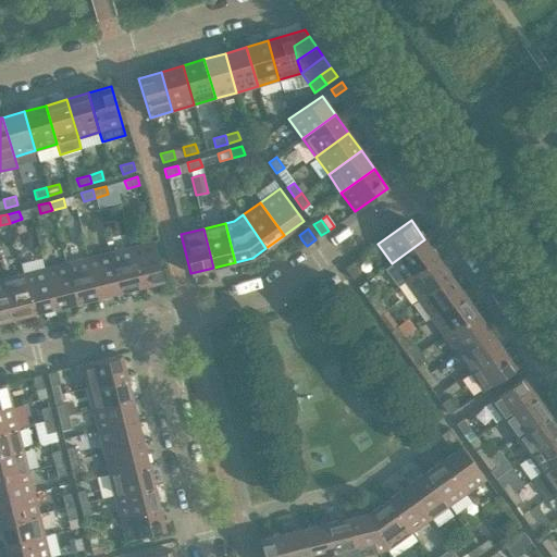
[(392,263),(385,268),(397,286),(405,281),(437,258),(437,257),(424,239),(392,263)]
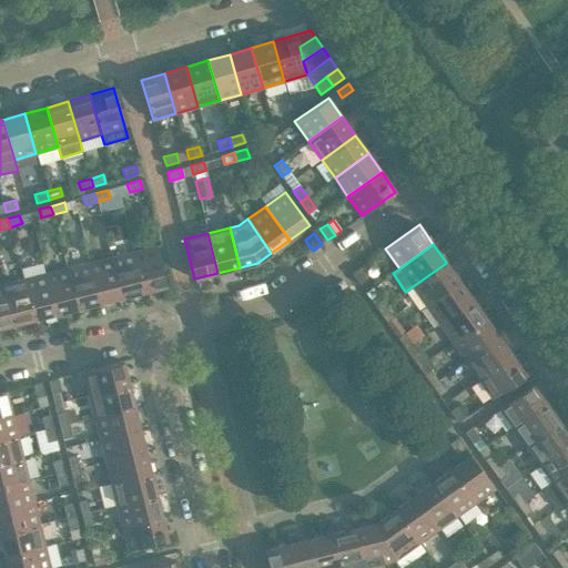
[(156,245),(133,252),(143,292),(166,286),(156,245)]
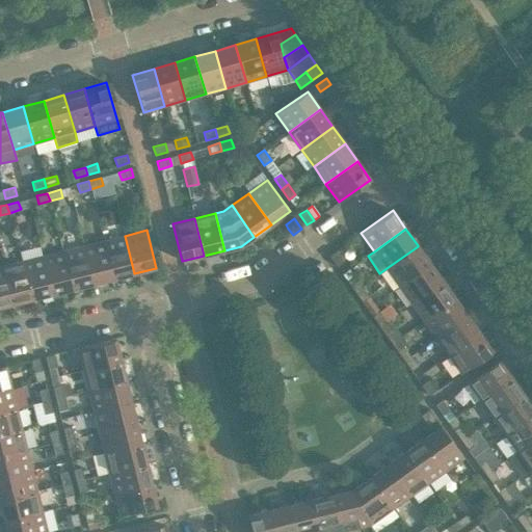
[(125,236),(104,241),(113,278),(134,273),(125,236)]
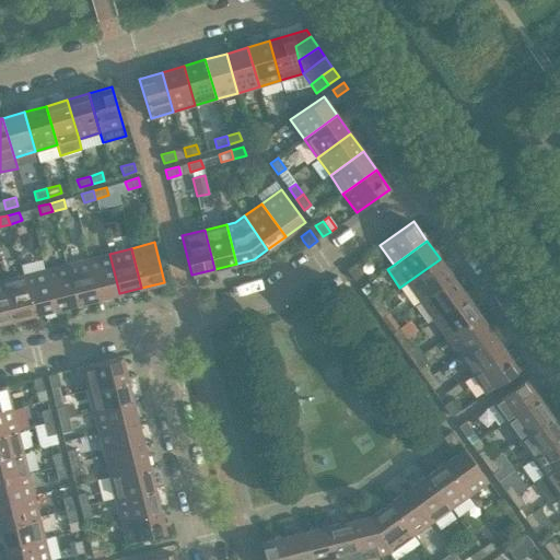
[(109,254),(88,258),(97,299),(119,293),(109,254)]
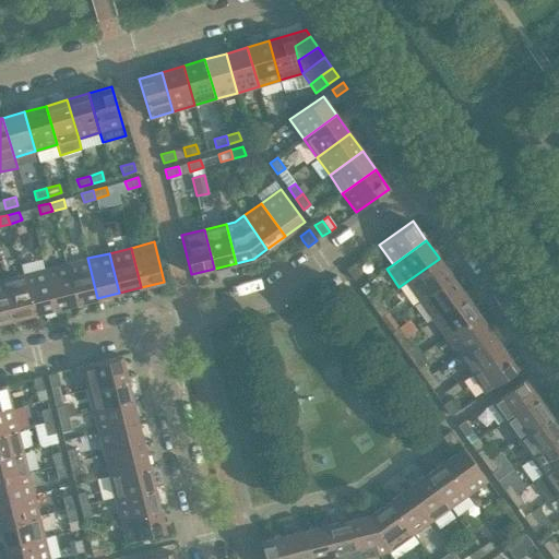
[(87,258),(66,263),(75,304),(97,298),(87,258)]
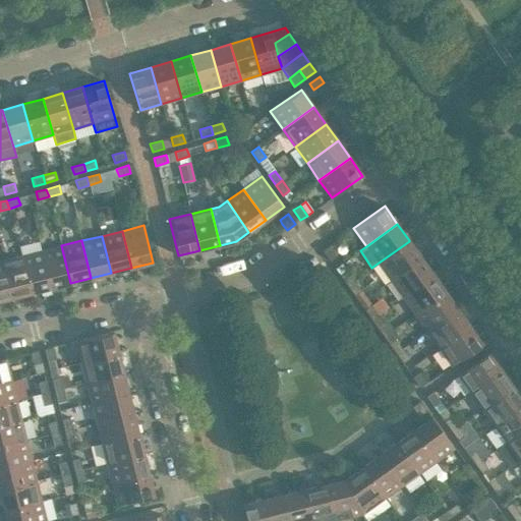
[(409,241),(379,263),(391,280),(421,257),(409,241)]
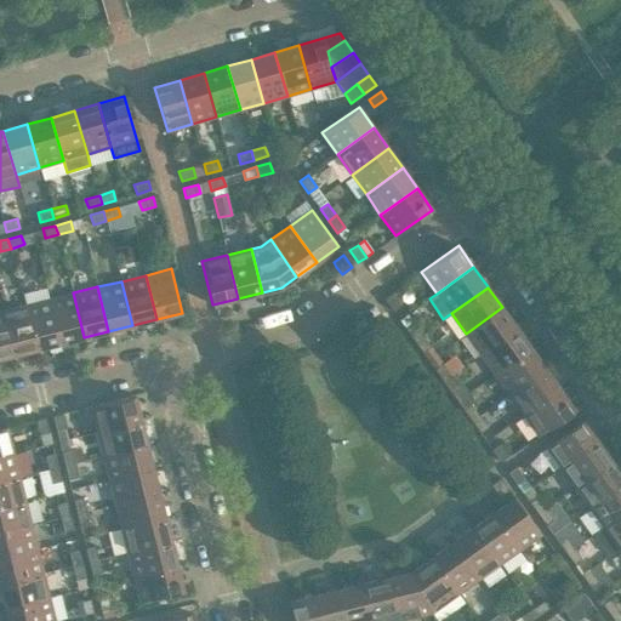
[(73,292),(50,298),(61,343),(84,337),(73,292)]
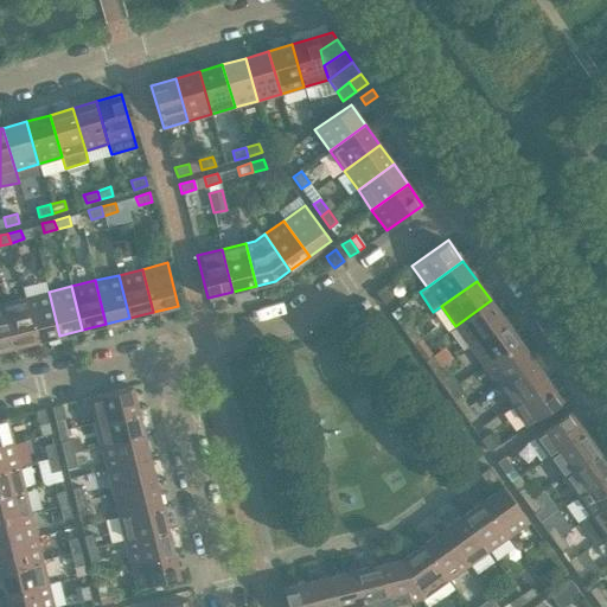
[(391,298),(383,287),(376,292),(384,304),(391,298)]
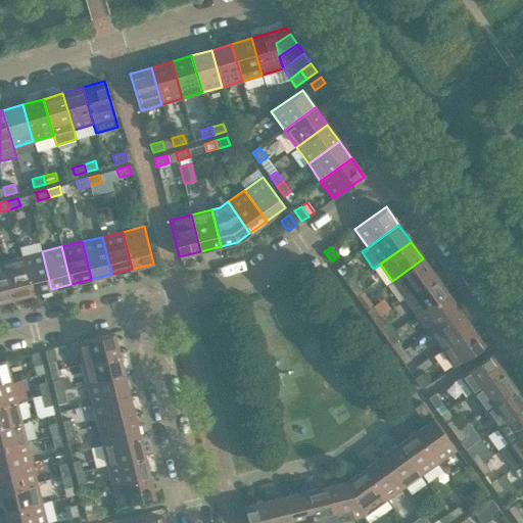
[(42,251),(21,256),(31,294),(51,289),(42,251)]
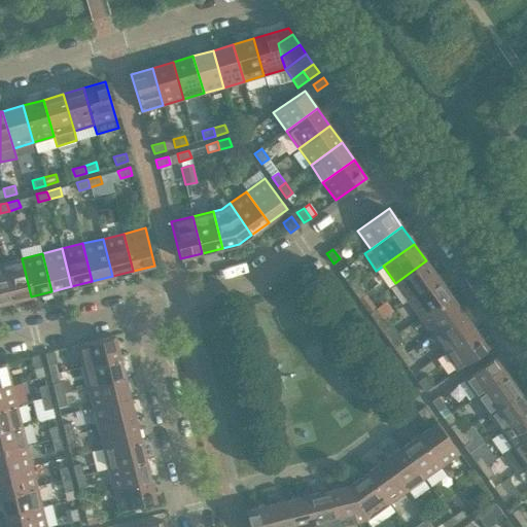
[(22,258),(1,264),(10,301),(31,296),(22,258)]
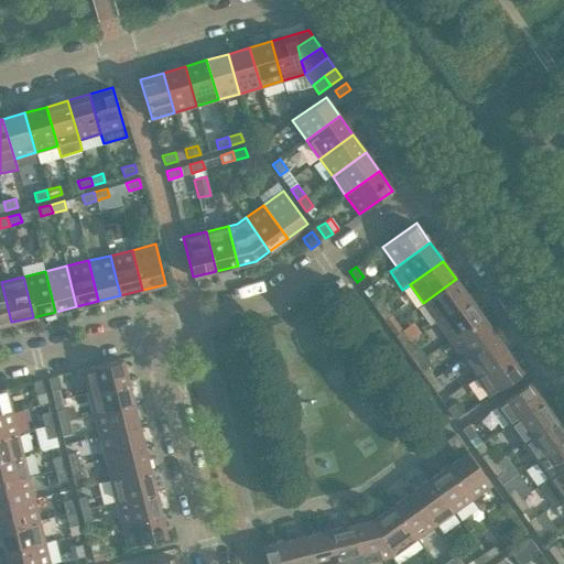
[(338,288),(344,283),(339,278),(334,282),(338,288)]
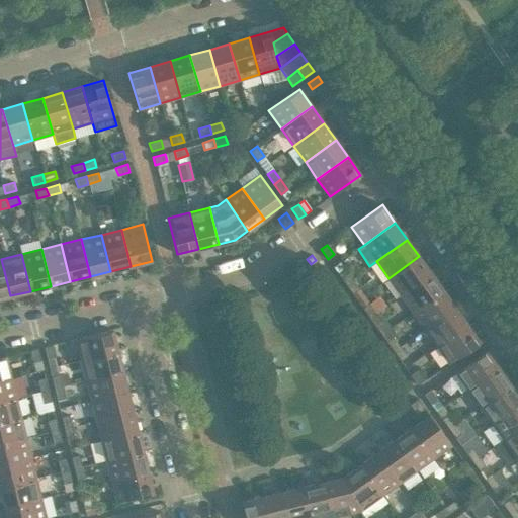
[(419,256),(389,278),(401,295),(431,273),(419,256)]
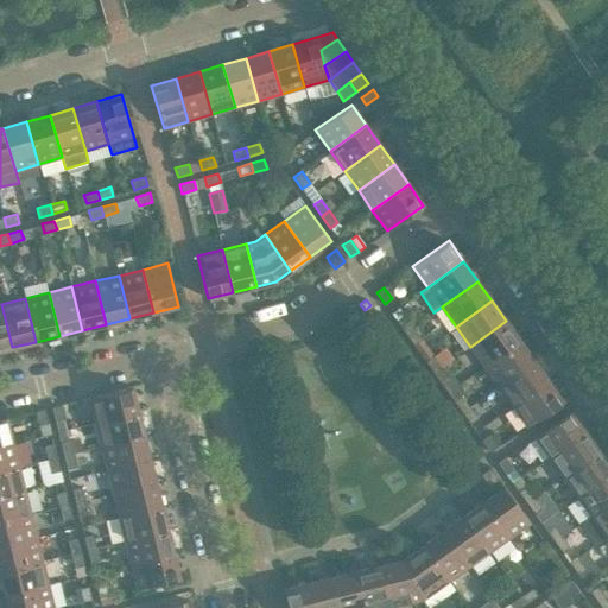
[(1,304),(0,304),(0,349),(12,347),(1,304)]
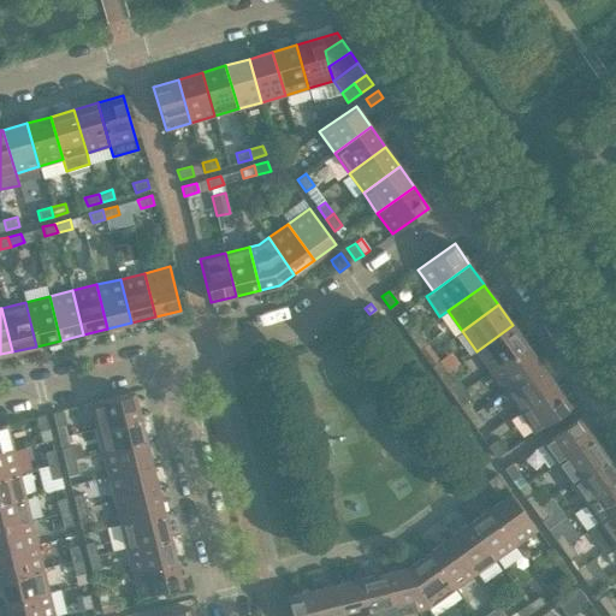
[(410,320),(402,326),(410,337),(418,332),(410,320)]
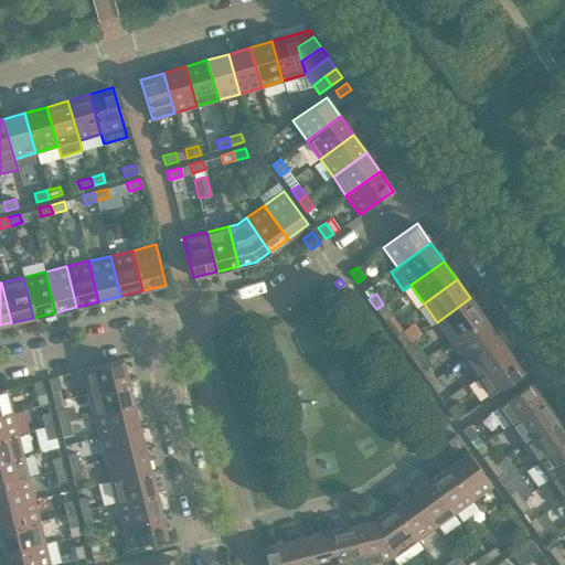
[(470,298),(437,322),(449,340),(483,316),(470,298)]
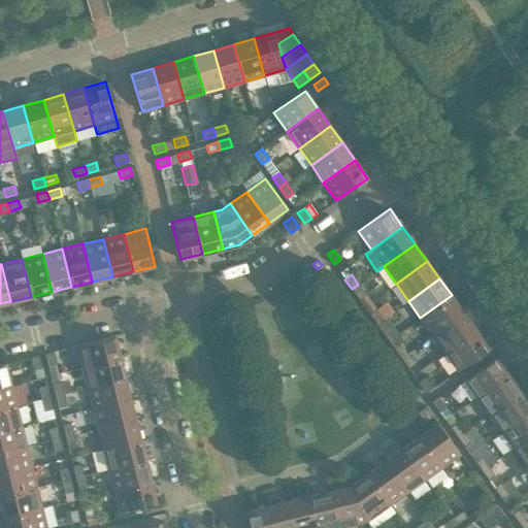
[(370,301),(365,294),(358,285),(352,289),(364,306),(370,301)]
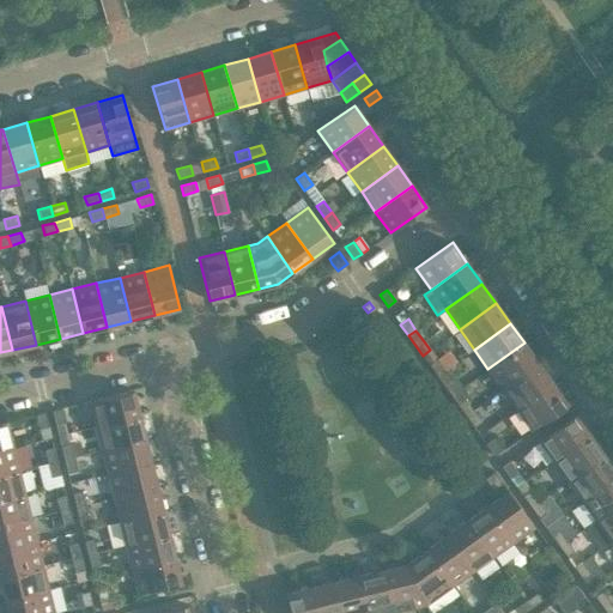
[(525,343),(487,369),(502,389),(539,363),(525,343)]
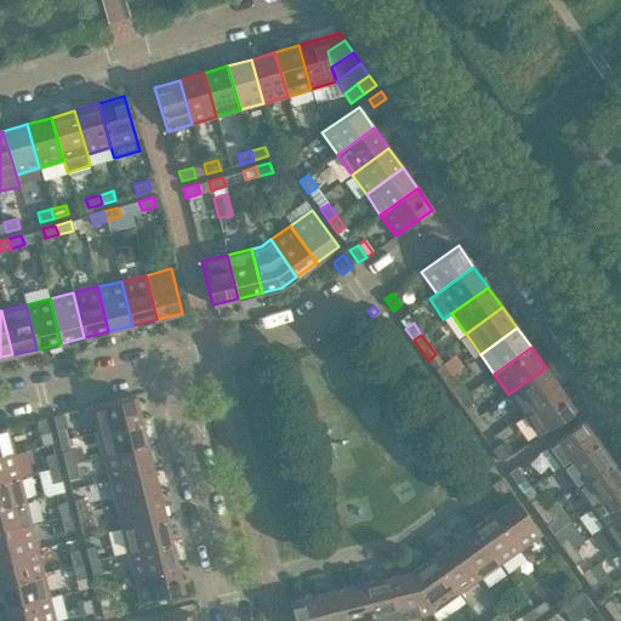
[(450,375),(436,354),(428,360),(443,380),(450,375)]
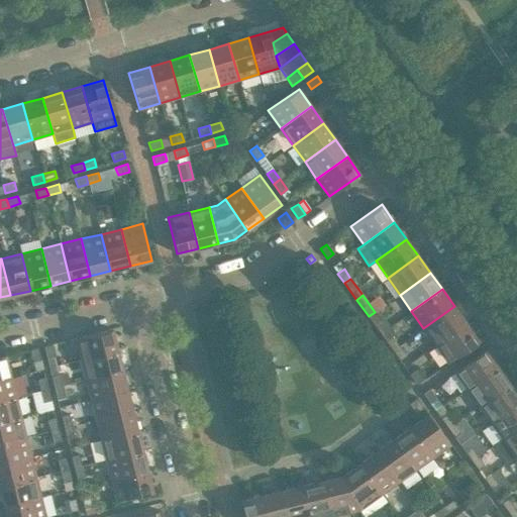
[(454,306),(423,328),(435,344),(466,323),(454,306)]
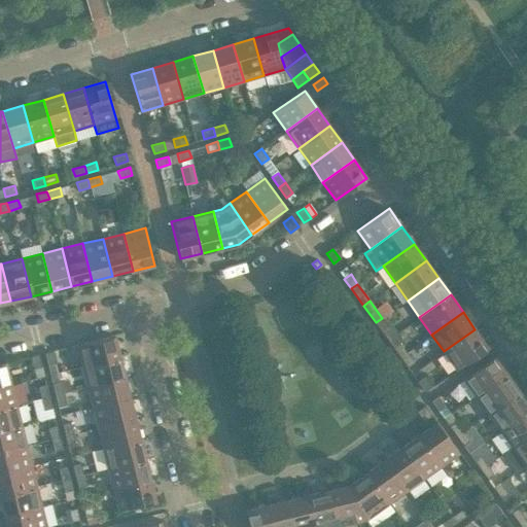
[(389,328),(382,318),(376,322),(383,332),(389,328)]
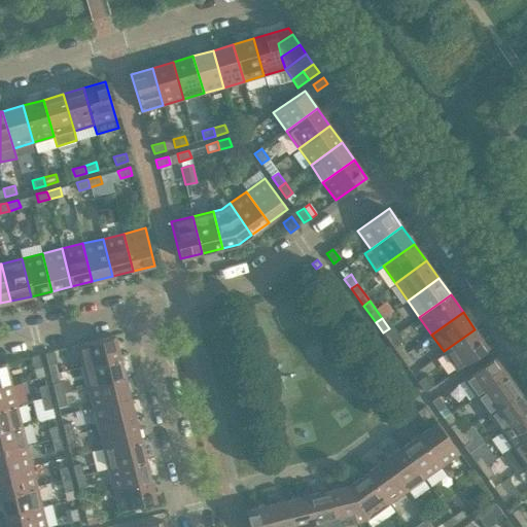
[(475,329),(444,351),(457,370),(488,347),(475,329)]
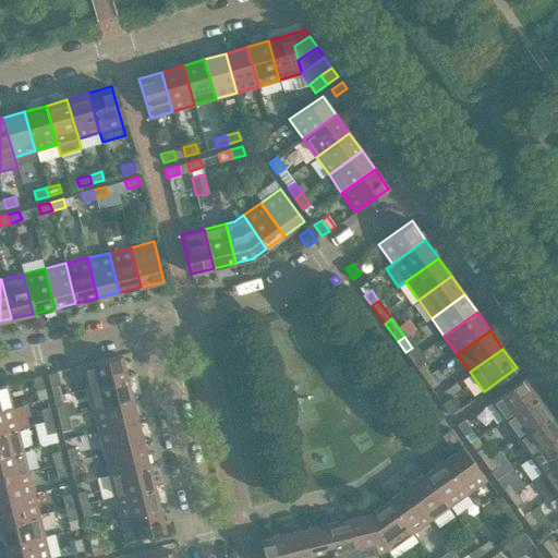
[(121,355),(82,365),(87,388),(126,378),(121,355)]
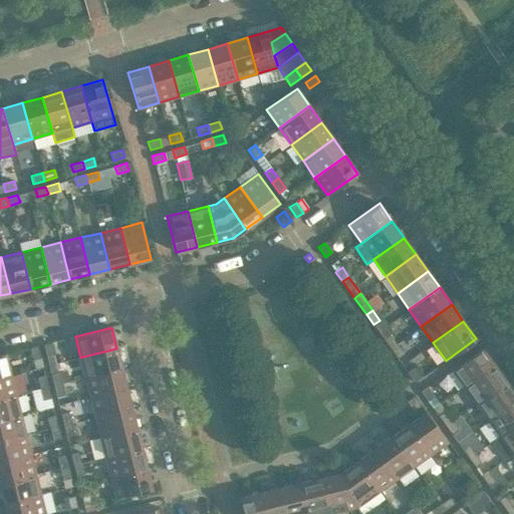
[(390,334),(382,338),(390,348),(397,343),(390,334)]
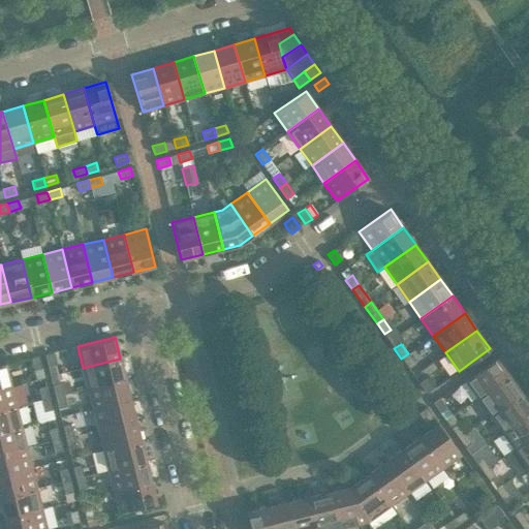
[(53,352),(44,354),(48,366),(56,364),(53,352)]
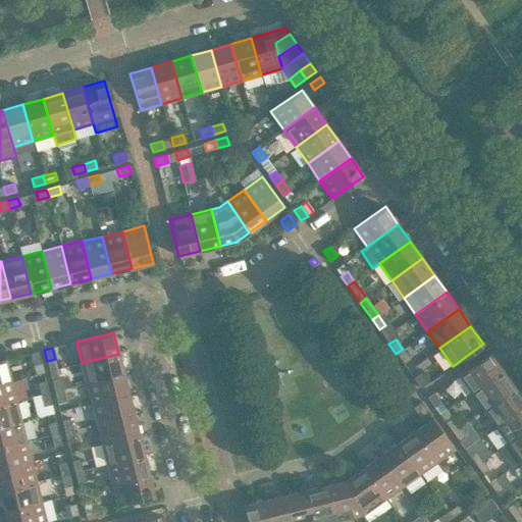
[(410,359),(403,349),(396,354),(403,363),(410,359)]
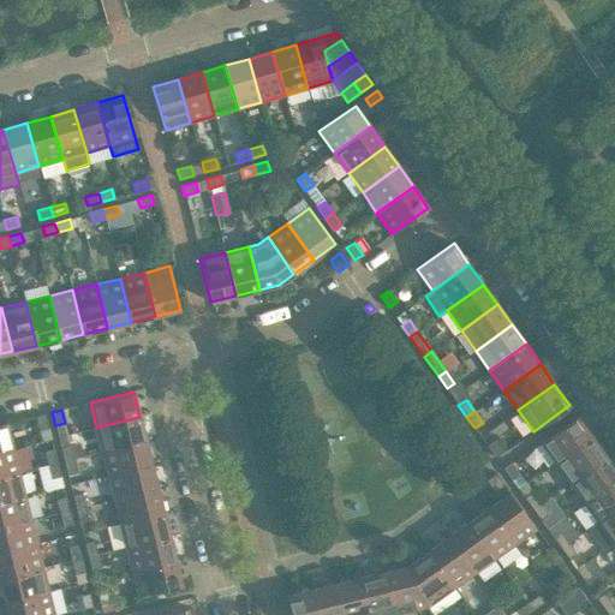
[(45,413),(35,416),(39,430),(48,428),(45,413)]
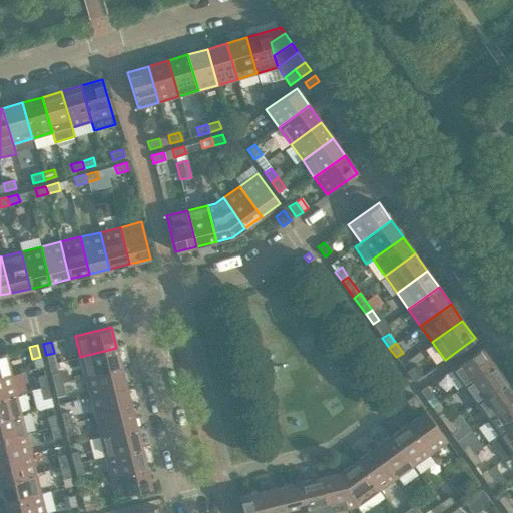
[(481,346),(450,368),(463,386),(493,364),(481,346)]
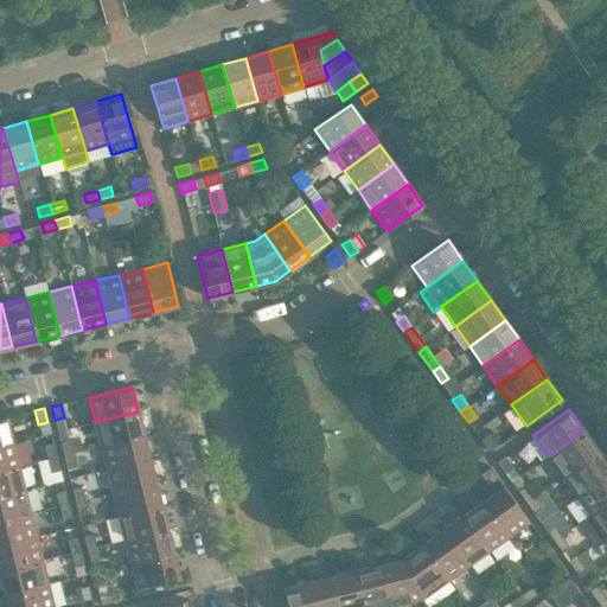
[(138,411),(95,422),(101,446),(144,435),(138,411)]
